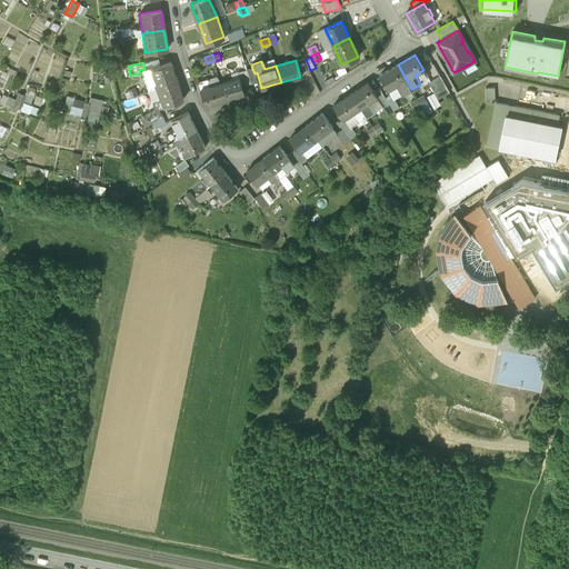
[(170,62),(149,69),(156,88),(177,80),(171,65),(170,62)]
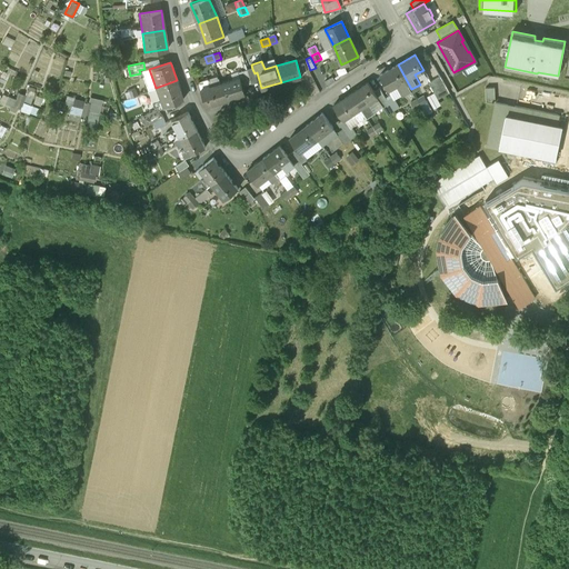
[(398,65),(380,75),(389,90),(399,83),(405,93),(411,89),(398,65)]
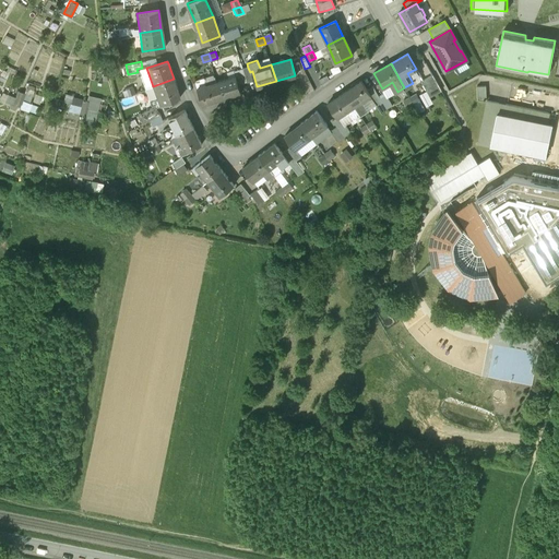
[(250,72),(248,68),(244,69),(247,81),(254,79),(252,71),(250,72)]
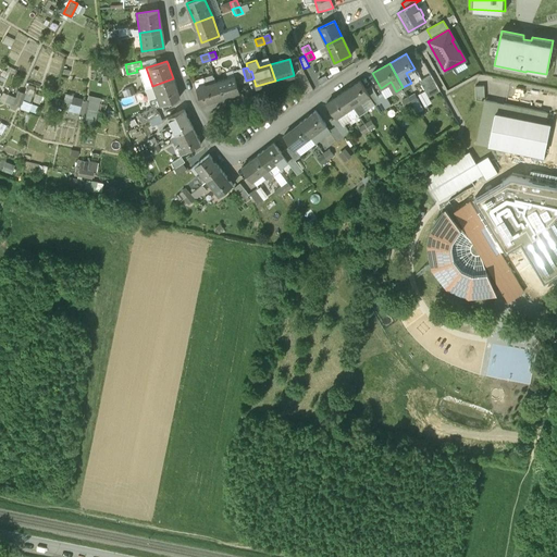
[(431,74),(420,79),(429,96),(440,89),(431,74)]
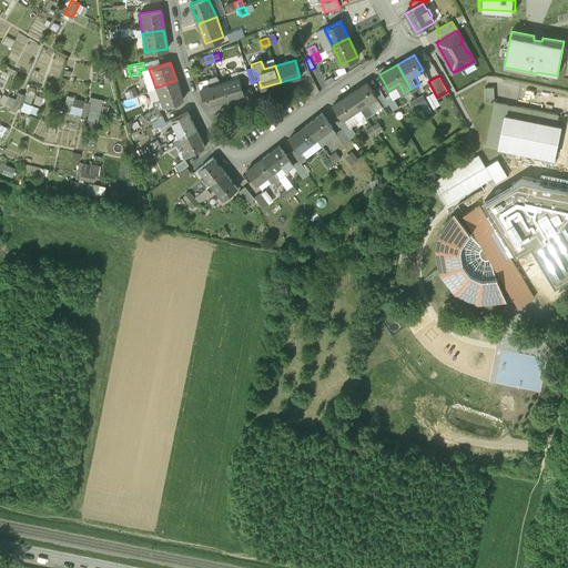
[(239,77),(220,83),(225,99),(244,93),(239,77)]
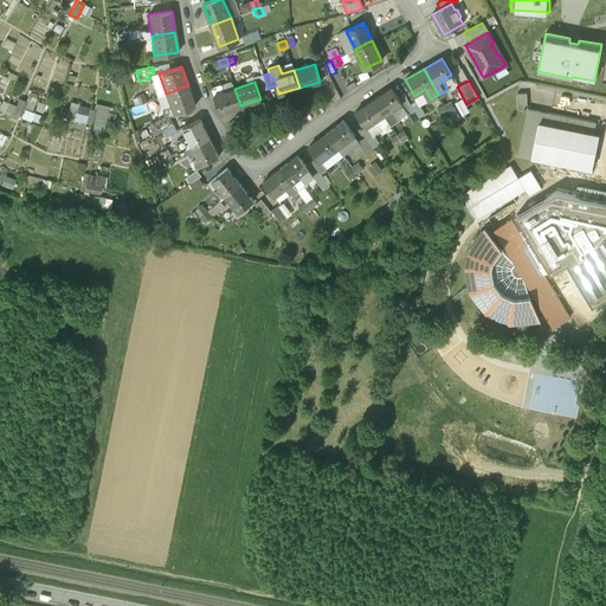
[(188,85),(166,94),(173,114),(195,105),(188,85)]
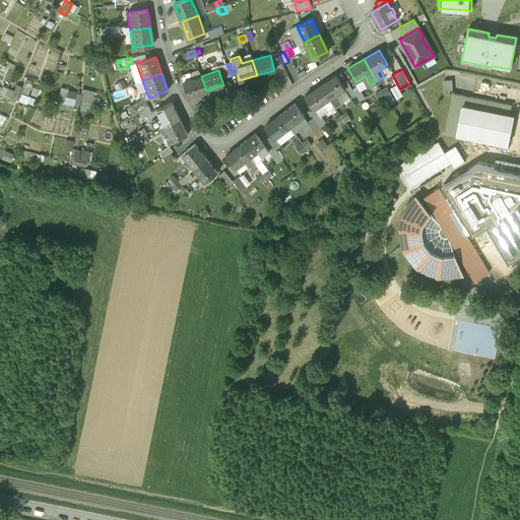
[(336,75),(320,85),(329,99),(343,88),(344,87),(341,83),(336,75)]
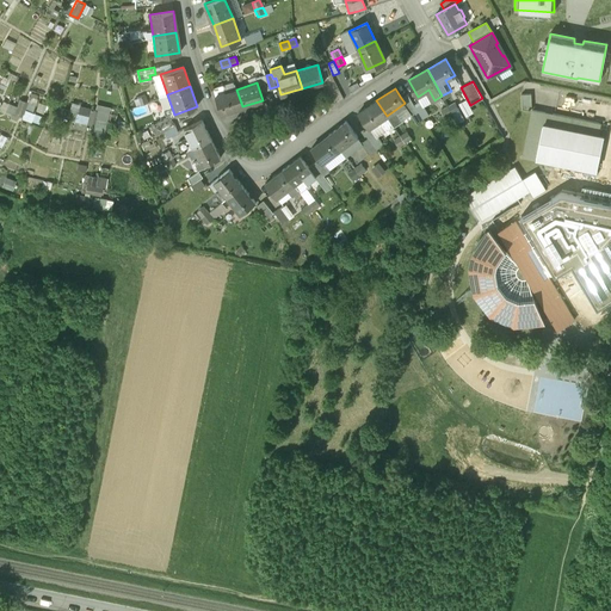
[(236,90),(216,96),(221,113),(242,106),(236,90)]
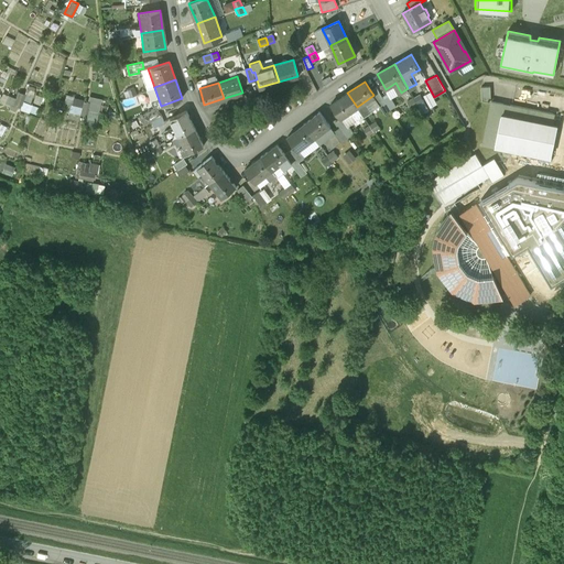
[(22,107),(32,108),(34,85),(25,84),(22,107)]
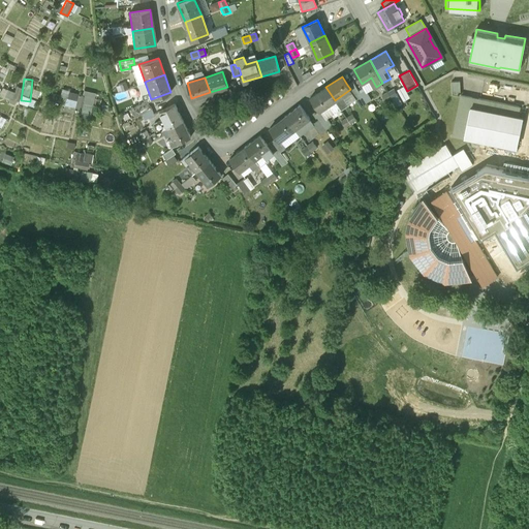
[(453,80),(453,93),(462,93),(462,80),(453,80)]
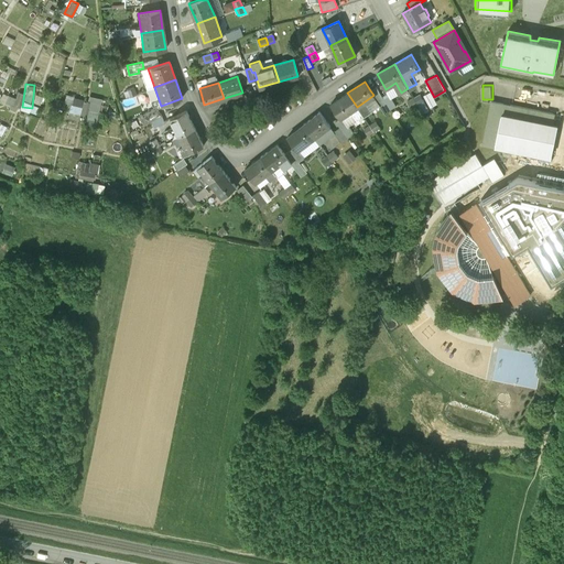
[(133,87),(127,89),(129,96),(136,94),(133,87)]
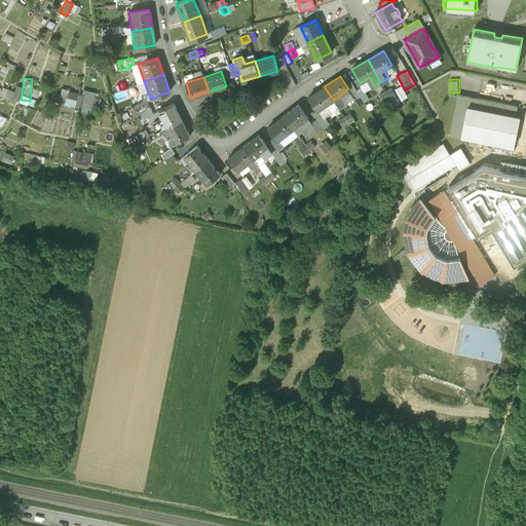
[(364,102),(351,81),(345,84),(348,88),(347,89),(358,106),(364,102)]
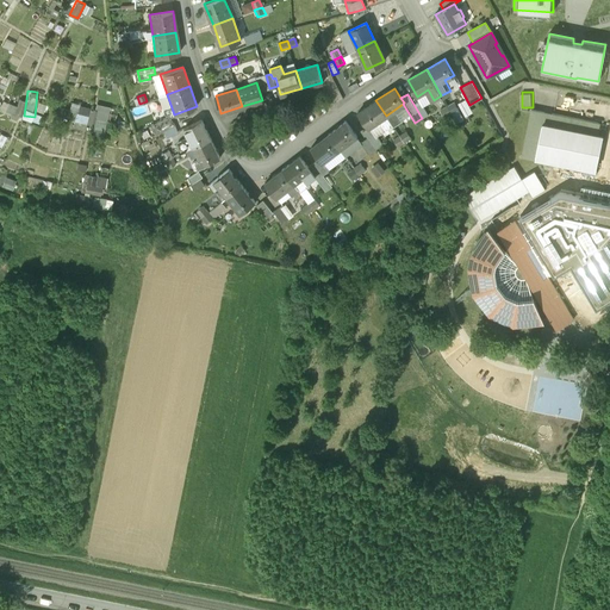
[(16,97),(6,110),(13,114),(23,101),(16,97)]
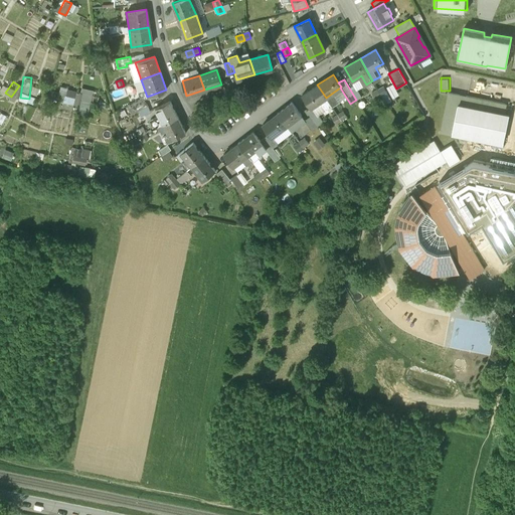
[(317,84),(302,95),(311,108),(326,98),(317,84)]
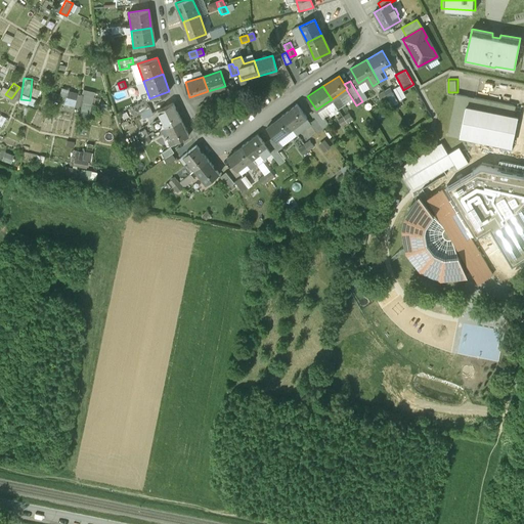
[(126,87),(120,89),(122,96),(128,94),(126,87)]
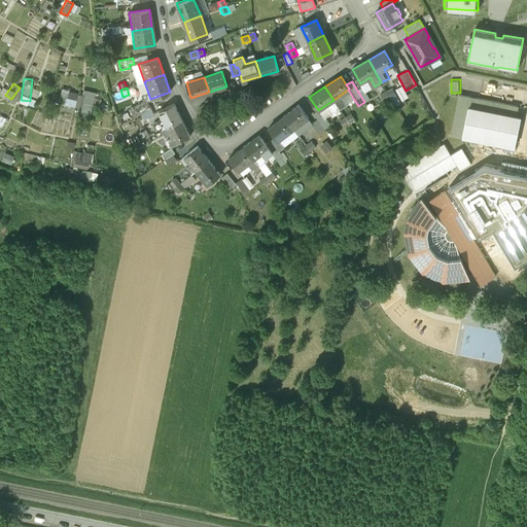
[(392,88),(386,92),(390,98),(396,95),(392,88)]
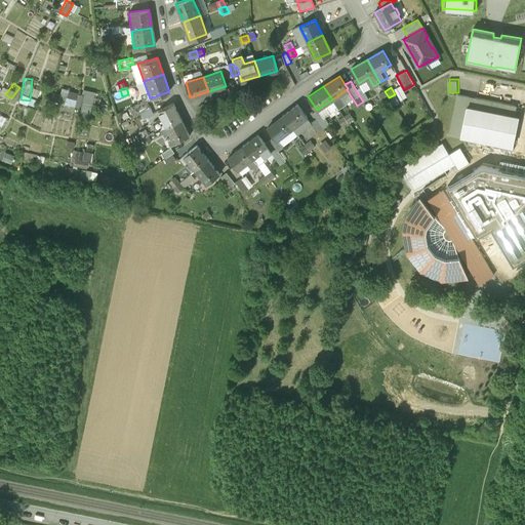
[(385,91),(379,94),(382,101),(389,97),(385,91)]
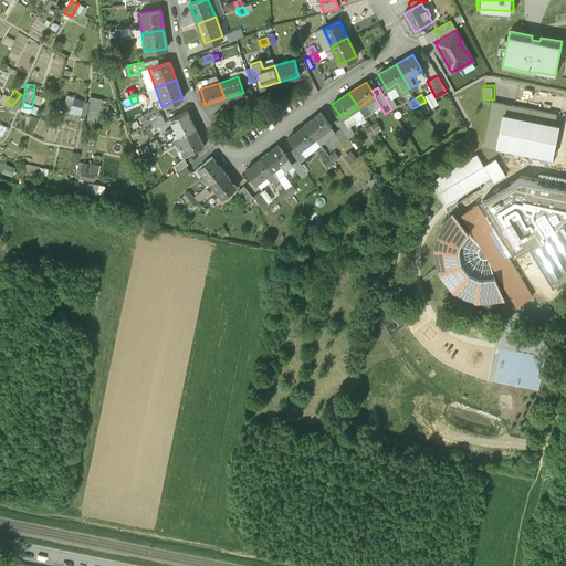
[(93,103),(85,101),(82,115),(88,116),(93,103)]
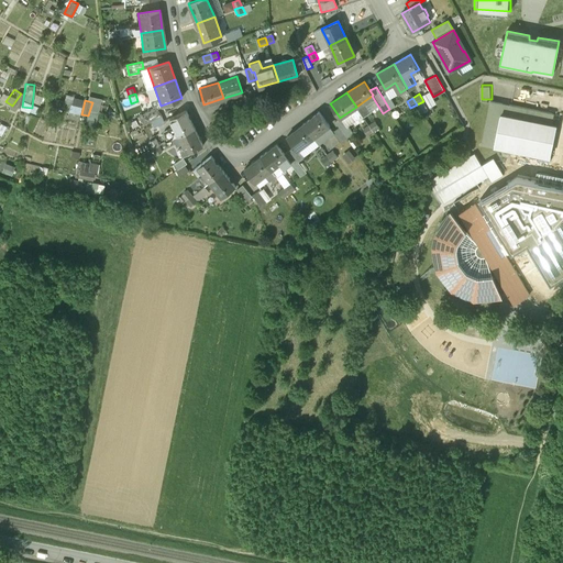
[(555,112),(494,100),(486,143),(498,145),(499,142),(553,154),(559,125),(553,124),(555,112)]
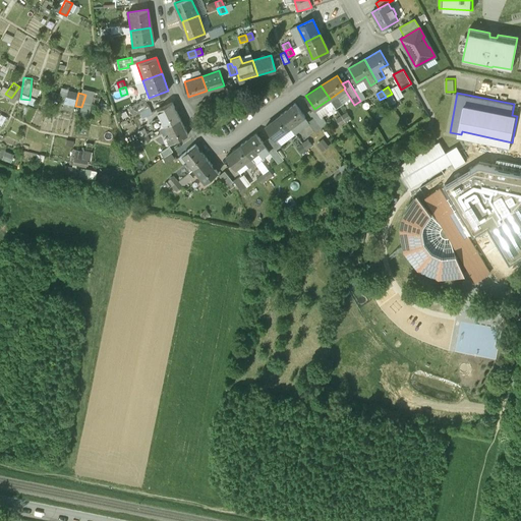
[(146,99),(129,106),(132,114),(149,106),(146,99)]
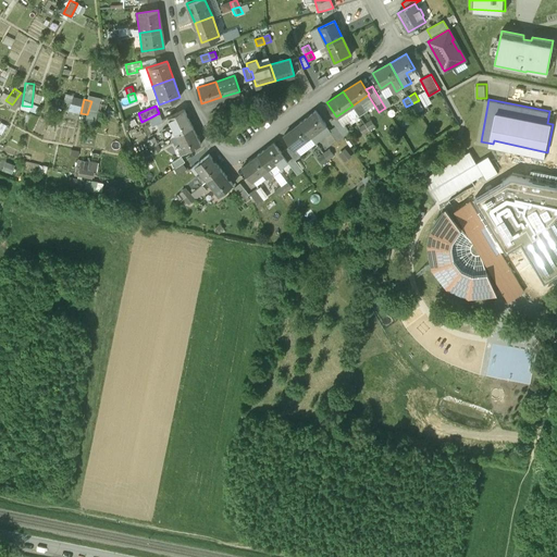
[(184,109),(169,116),(173,125),(162,130),(166,138),(176,134),(193,126),(184,109)]
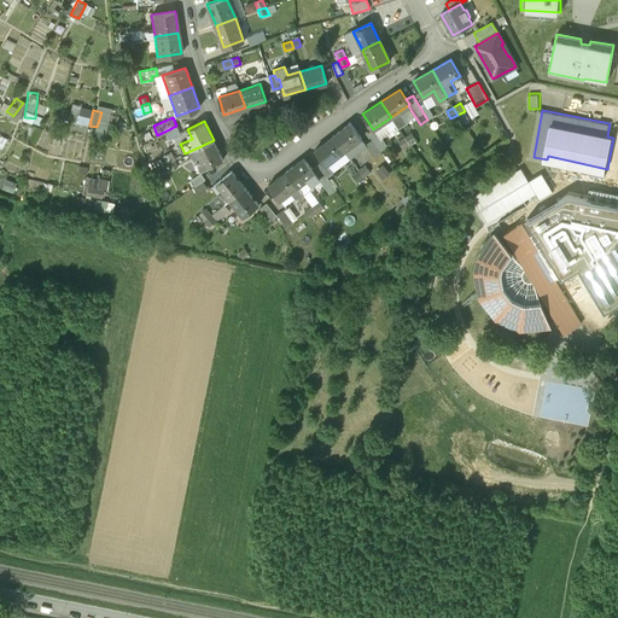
[(350,122),(332,135),(344,151),(349,157),(366,145),(361,138),(350,122)]
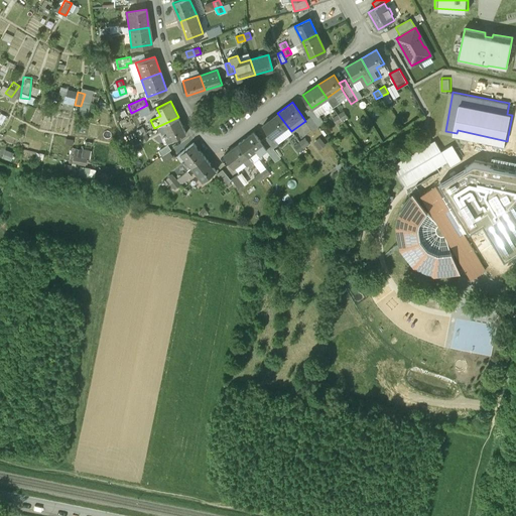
[(344,111),(339,114),(342,120),(348,116),(344,111)]
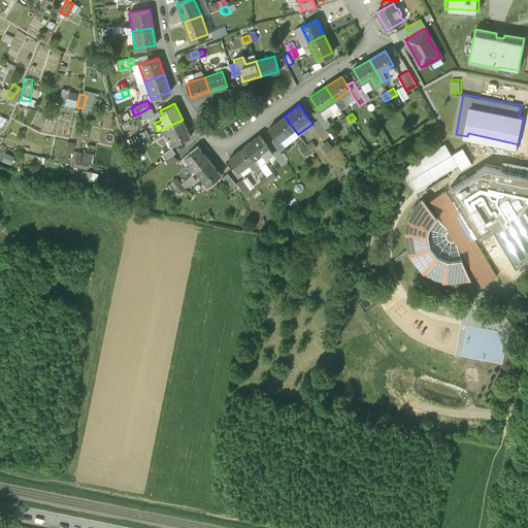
[(284,116),(269,127),(276,137),(278,140),(279,140),(294,129),(284,116)]
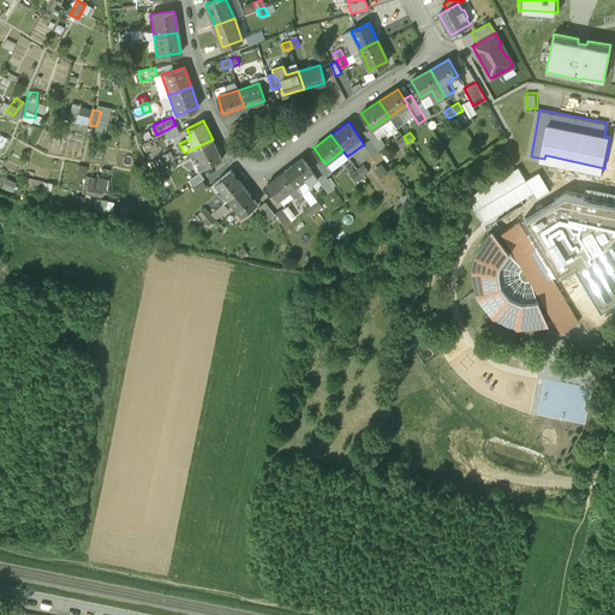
[(404,136),(396,141),(401,148),(407,143),(404,136)]
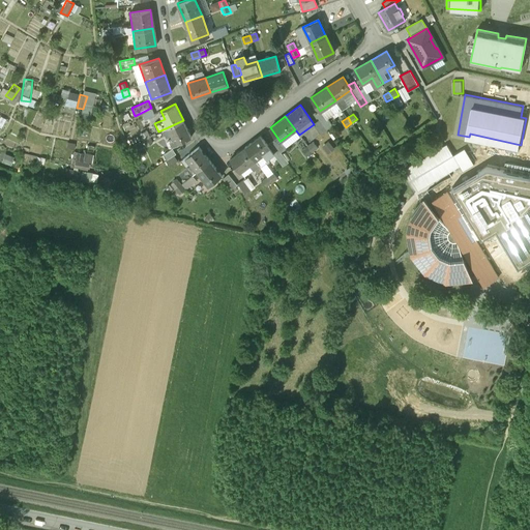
[(183,120),(168,127),(176,144),(190,137),(183,120)]
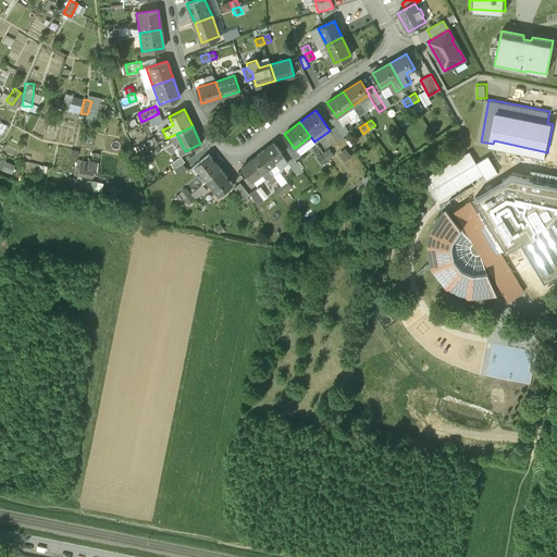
[(335,126),(330,131),(336,140),(343,136),(335,126)]
